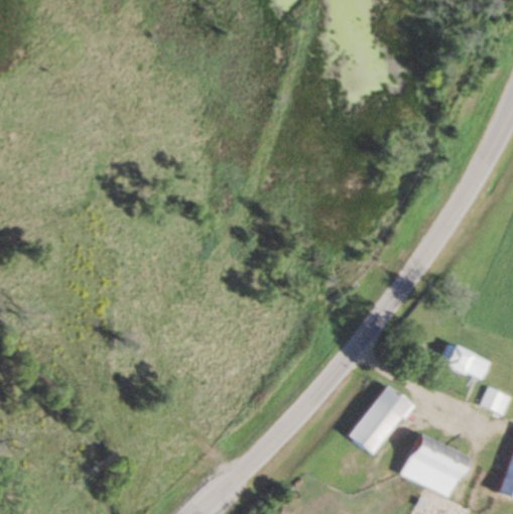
[(489,358),(447,344),(440,365),(482,379),(489,358)]
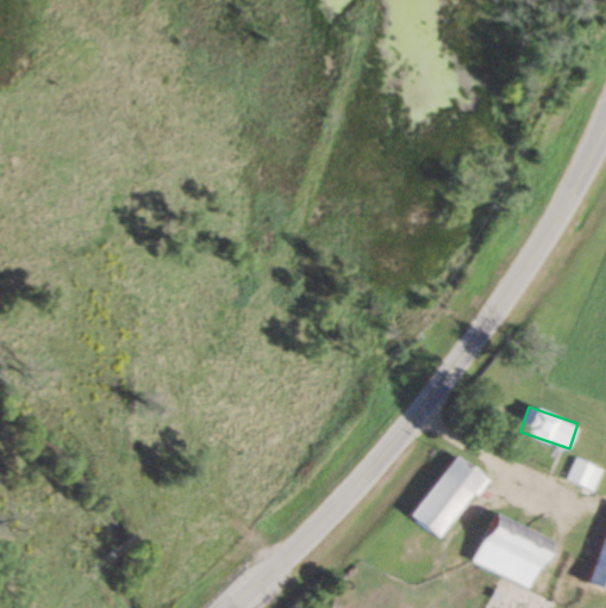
[(443,538),(487,476),(457,453),(412,516),(443,538)]
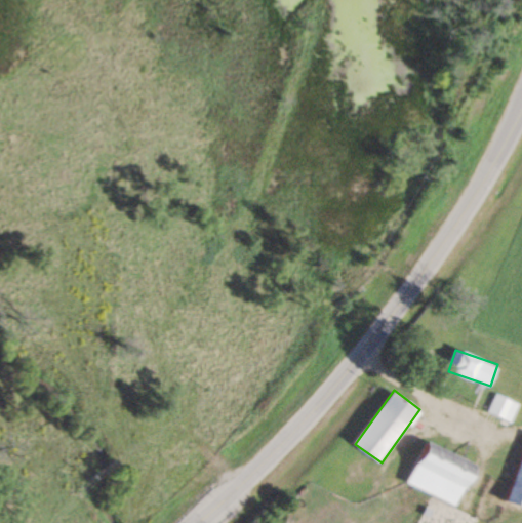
[(511,421),(520,403),(497,393),(489,411),(511,421)]
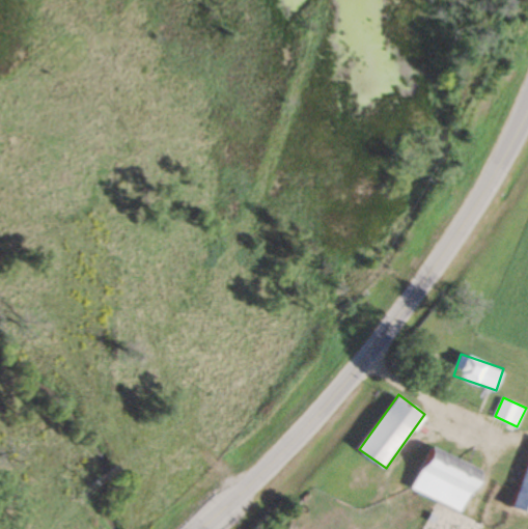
[(415,489),(465,512),(483,472),(435,448),(415,489)]
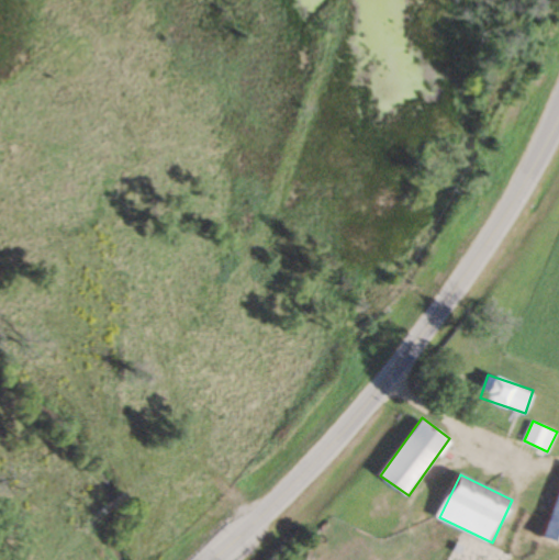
[(558,495),(546,536),(558,539),(558,495)]
